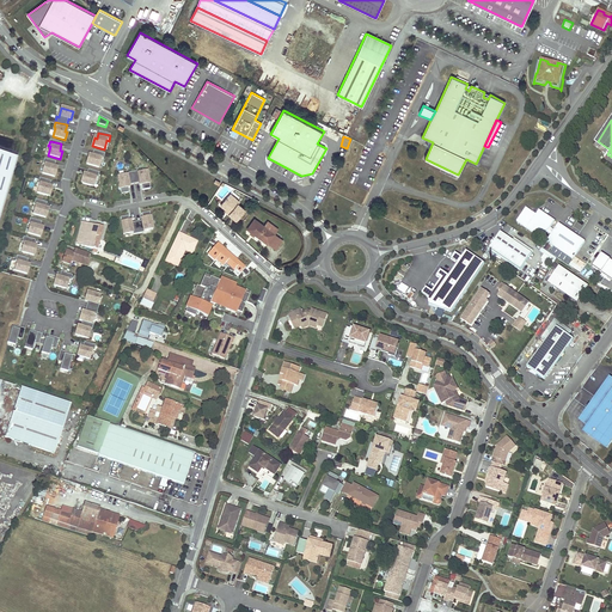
[(0,216),(18,157),(0,151),(0,216)]
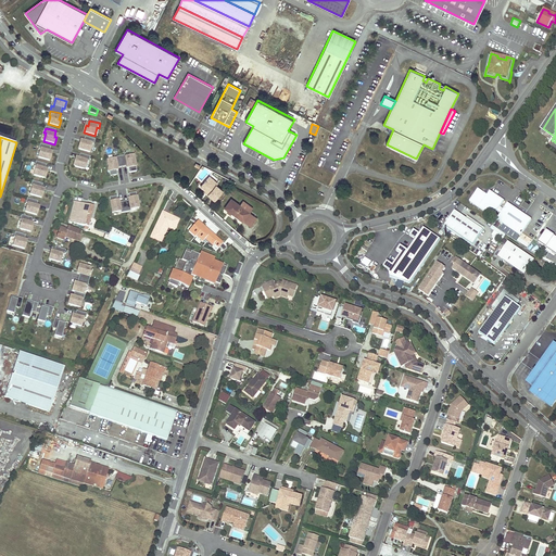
[(90,153),(92,144),(93,146),(95,140),(85,137),(83,143),(80,142),(78,150),(90,153)]
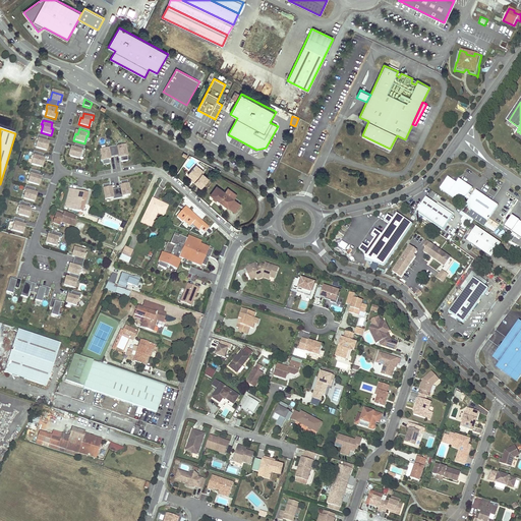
[(47,152),(48,145),(46,143),(48,138),(38,135),(37,140),(38,140),(36,149),(47,152)]
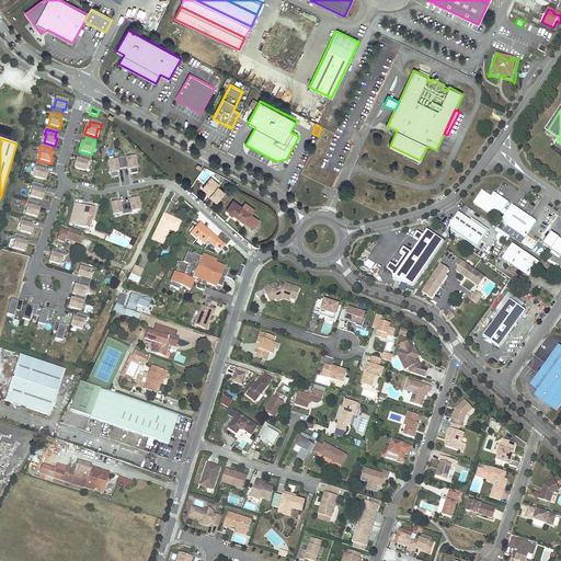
[(90,164),(91,159),(80,156),(79,162),(77,161),(75,169),(86,172),(88,163),(90,164)]
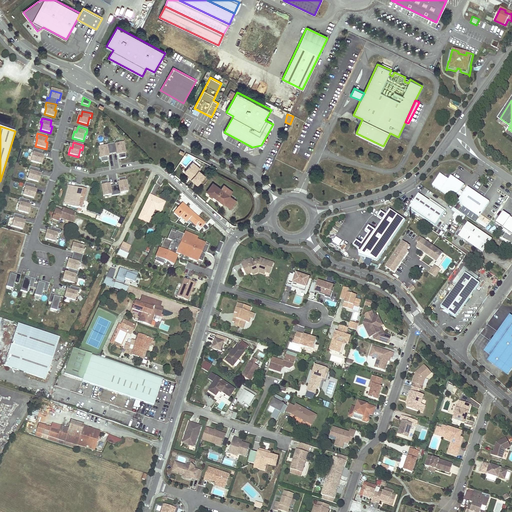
[(126,158),(123,144),(115,145),(115,144),(110,145),(112,154),(118,153),(119,160),(126,158)]
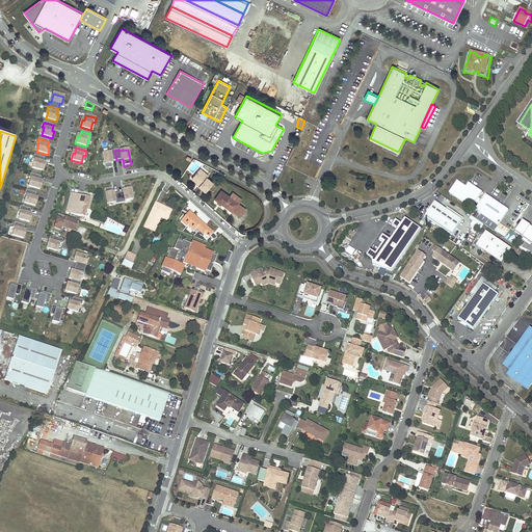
[(116,160),(114,151),(110,152),(110,153),(102,154),(105,169),(112,168),(111,161),(116,160)]
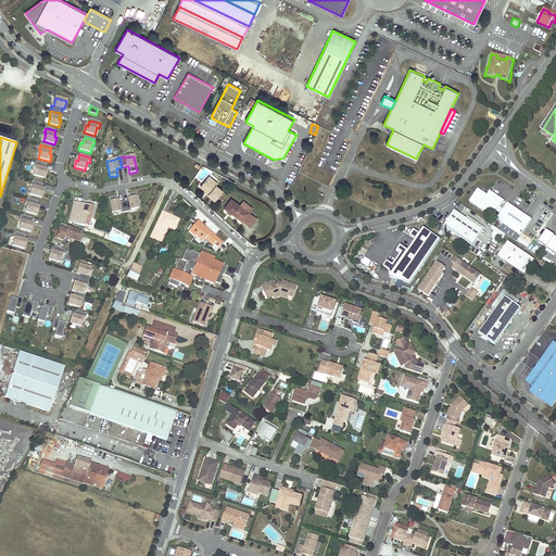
[(45,179),(47,172),(45,172),(46,165),(36,163),(35,167),(36,167),(34,176),(45,179)]
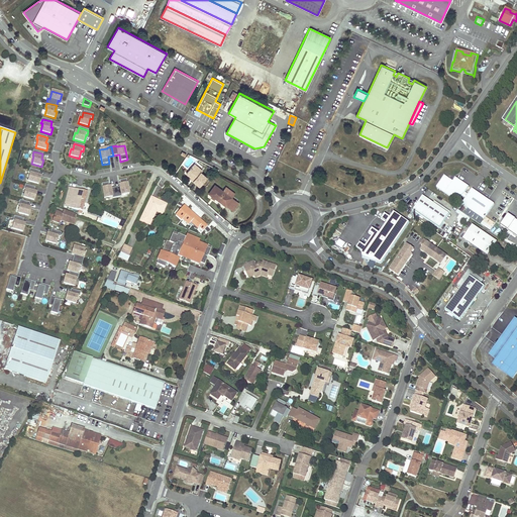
[(195,164),(194,165),(202,172),(203,170),(195,164)]
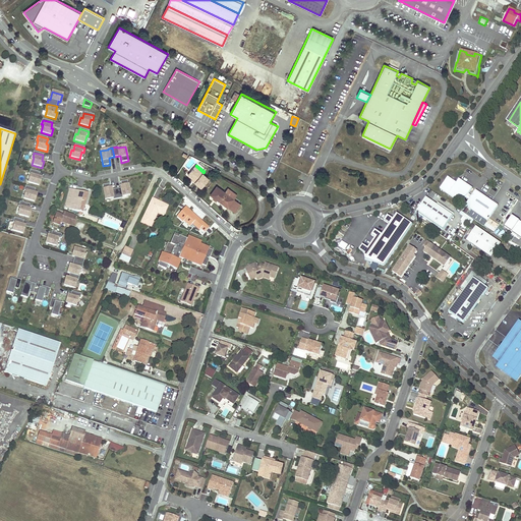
[(196,181),(195,182),(203,187),(210,179),(204,173),(195,166),(188,174),(193,178),(196,181)]
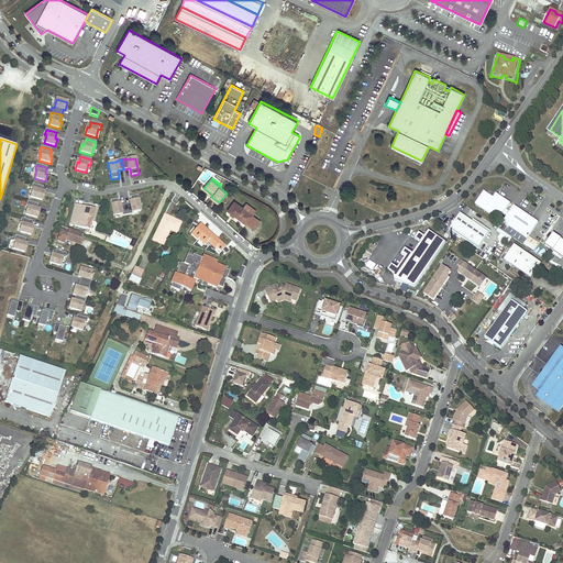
[(42,194),(43,187),(33,184),(32,189),(33,189),(31,198),(42,201),(44,194),(42,194)]
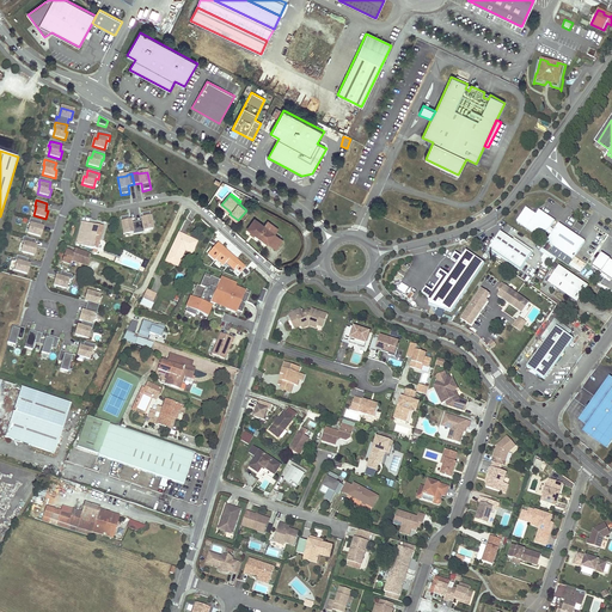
[(555,222),(539,212),(537,216),(526,209),(516,222),(543,240),(549,232),(550,231),(550,230),(555,222)]
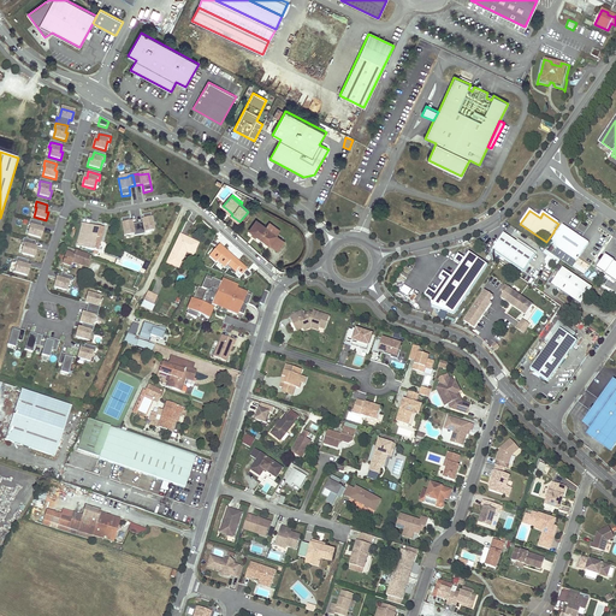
[(154,231),(150,214),(142,215),(143,223),(137,224),(140,236),(144,235),(144,234),(154,231)]
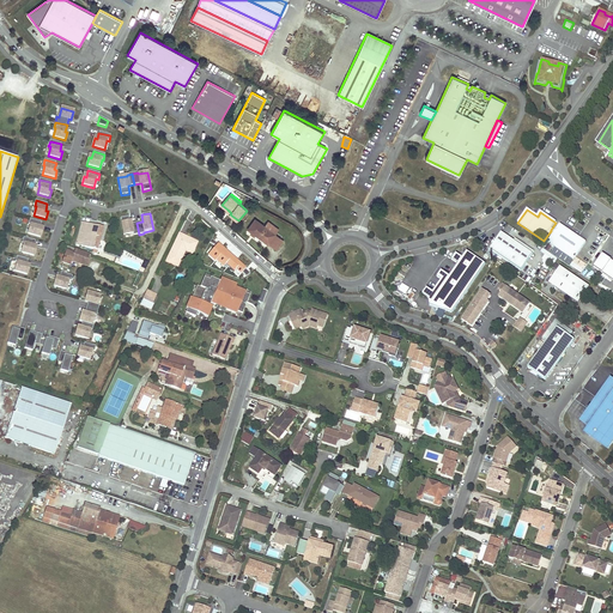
[(128,217),(120,218),(123,236),(133,235),(133,236),(139,235),(137,223),(129,224),(128,217)]
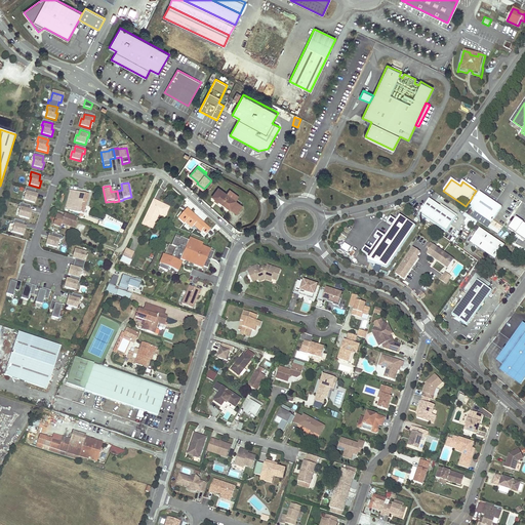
[(35,204),(36,197),(34,196),(36,191),(26,188),(25,193),(26,193),(24,201),(35,204)]
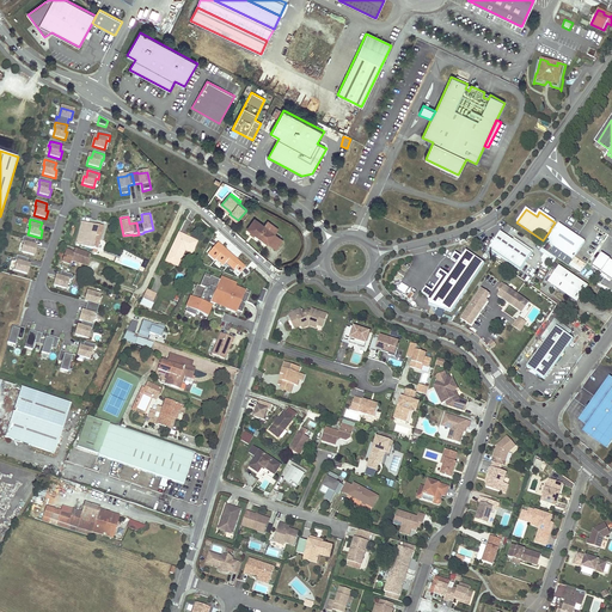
[(271,232),(275,227),(268,221),(264,226),(255,220),(248,230),(268,244),(276,250),(282,240),(275,234),(271,232)]
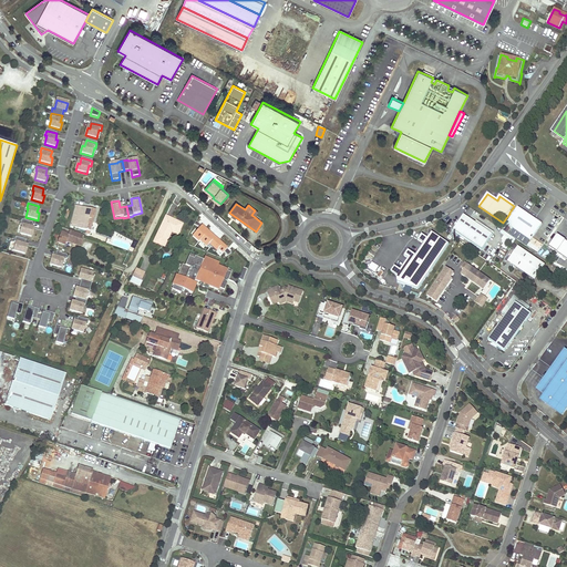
[(89,235),(92,223),(95,212),(75,206),(70,226),(86,230),(85,234),(89,235)]
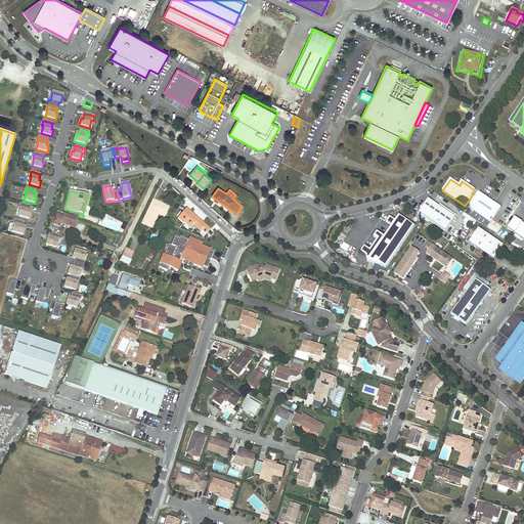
[(501,208),(479,192),(474,199),(473,201),(468,207),(491,223),(501,208)]
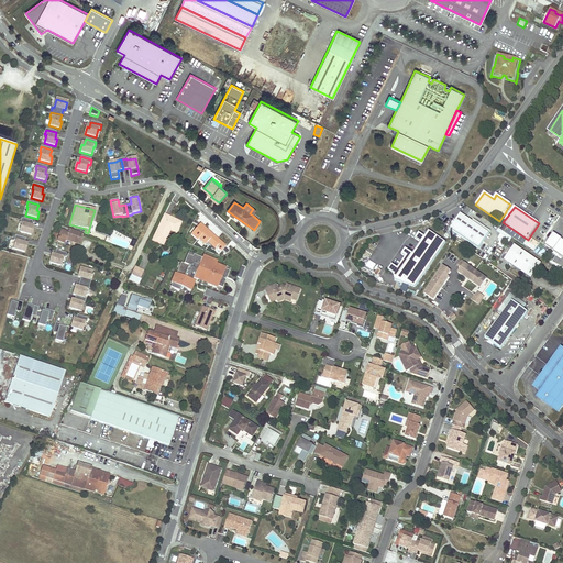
[(462,214),(451,230),(479,250),(490,234),(462,214)]
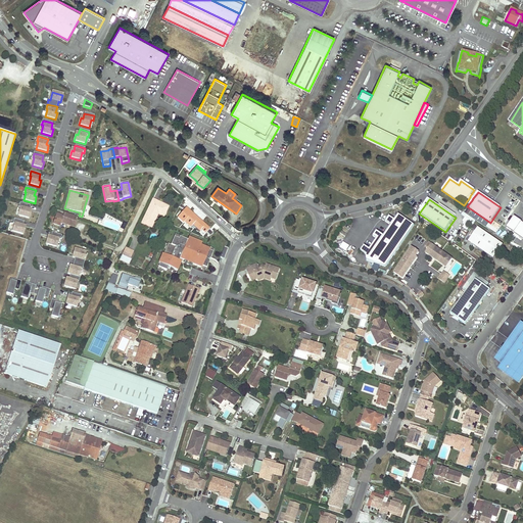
[(163,218),(169,207),(152,200),(141,224),(148,227),(154,214),(157,215),(163,218)]
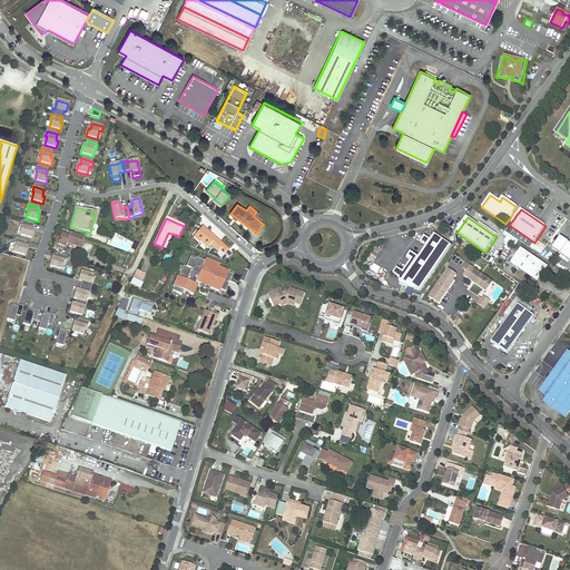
[(31,238),(33,231),(31,231),(32,224),(22,222),(20,226),(22,227),(20,235),(31,238)]
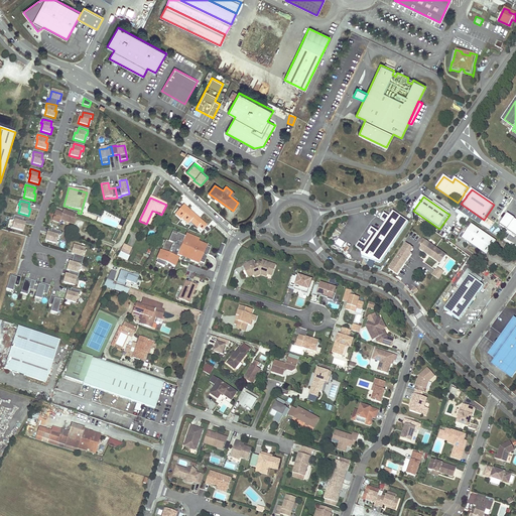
[(59,224),(60,220),(74,225),(77,216),(62,211),(61,214),(55,212),(51,222),(59,224)]
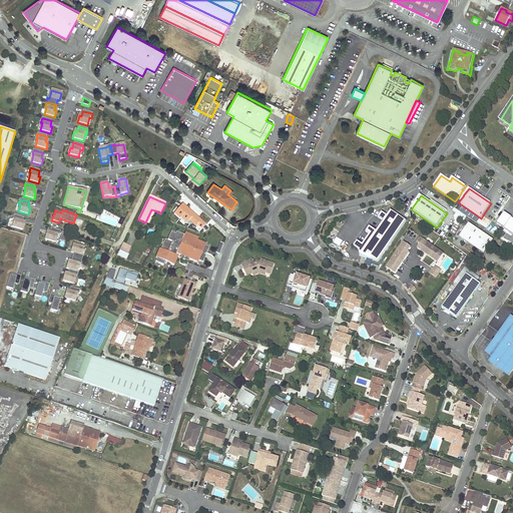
[(148,224),(154,210),(151,209),(145,222),(148,224)]
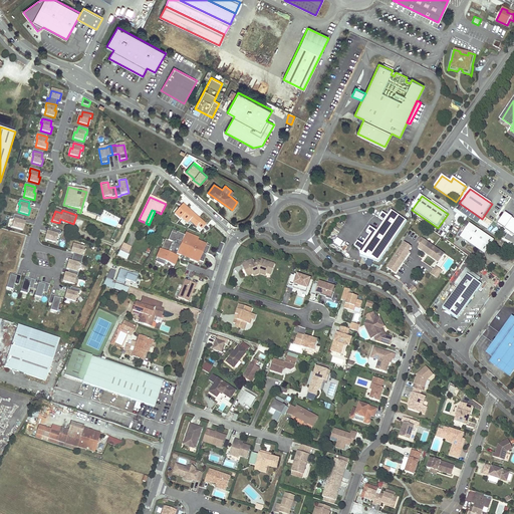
[(408,222),(393,212),(389,217),(383,214),(379,219),(384,222),(377,233),(371,228),(367,233),(371,236),(364,246),(359,243),(355,248),(360,251),(361,257),(379,263),(408,222)]
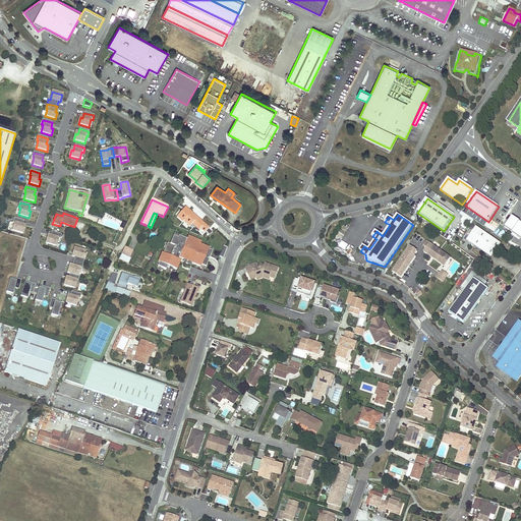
[(22,234),(24,227),(22,227),(23,221),(14,219),(13,223),(14,223),(12,231),(22,234)]
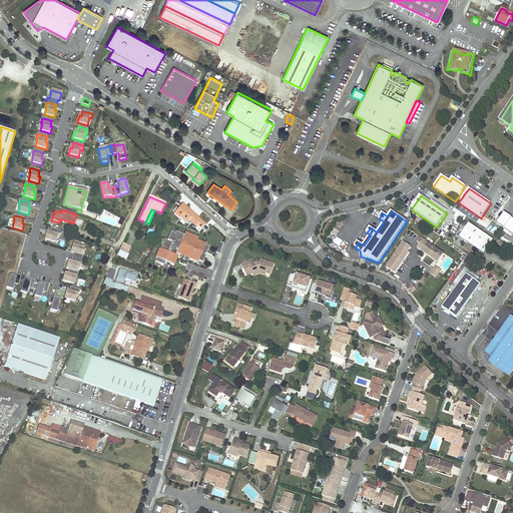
[(512,221),(503,215),(497,223),(512,234),(512,221)]
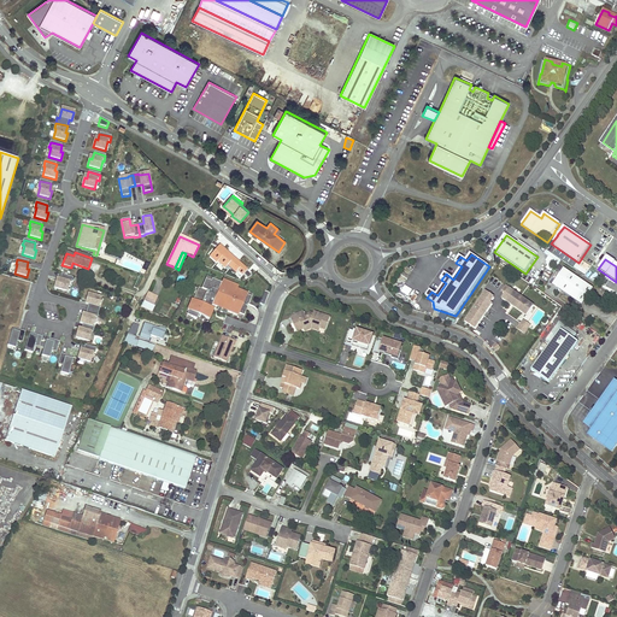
[(594,289),(564,269),(553,285),(583,306),(594,289)]
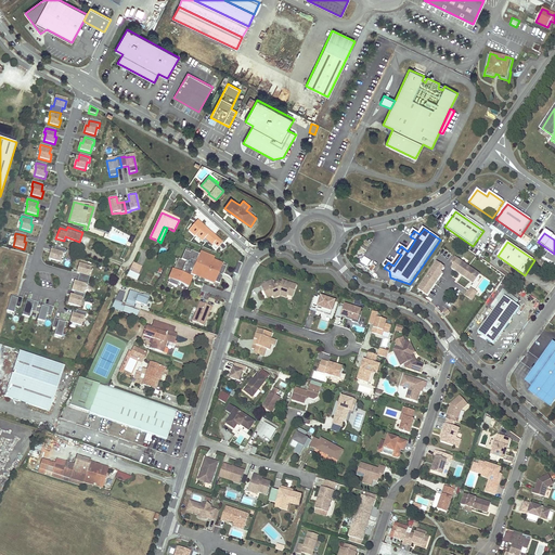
[(60,262),(62,255),(64,255),(65,250),(55,247),(53,253),(51,252),(49,259),(60,262)]
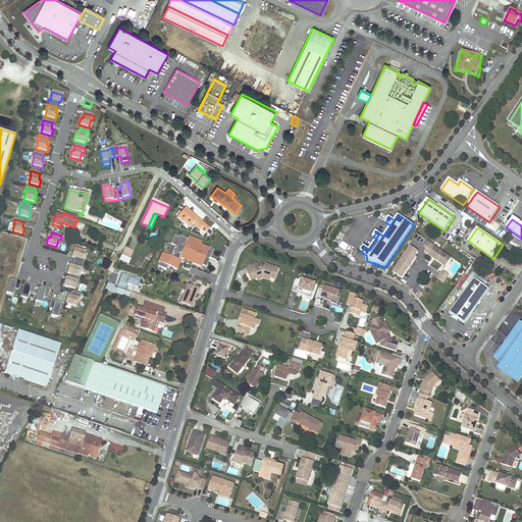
[(206,268),(212,253),(208,251),(209,250),(200,246),(187,241),(179,238),(178,239),(173,238),(170,245),(168,244),(163,254),(162,254),(157,267),(162,269),(166,270),(167,269),(167,267),(172,269),(176,270),(180,262),(178,261),(179,258),(181,259),(184,260),(191,263),(201,268),(202,267),(206,268)]
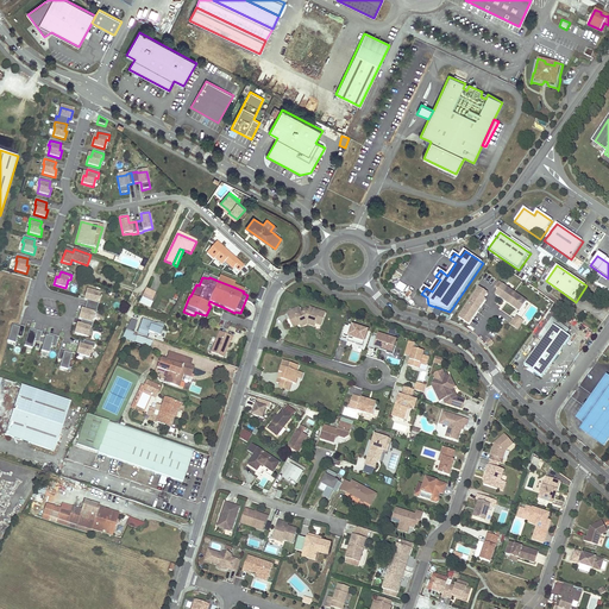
[(234,284),(220,277),(218,281),(233,287),(234,284)]
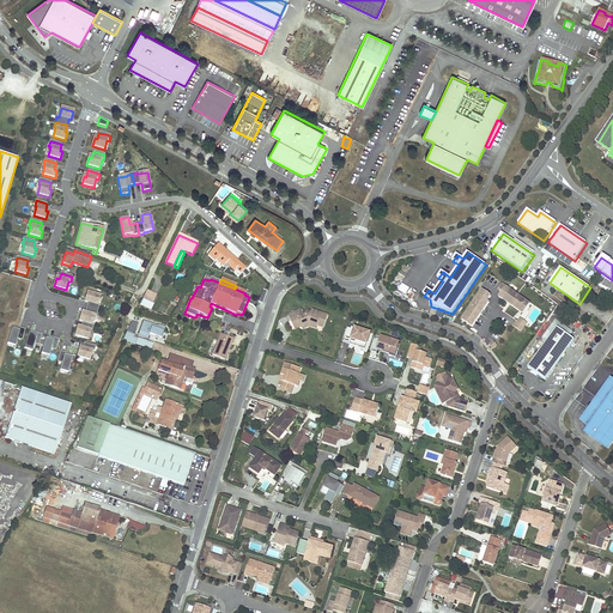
[(503,293),(499,298),(525,315),(530,304),(503,285),(499,291),(503,293)]
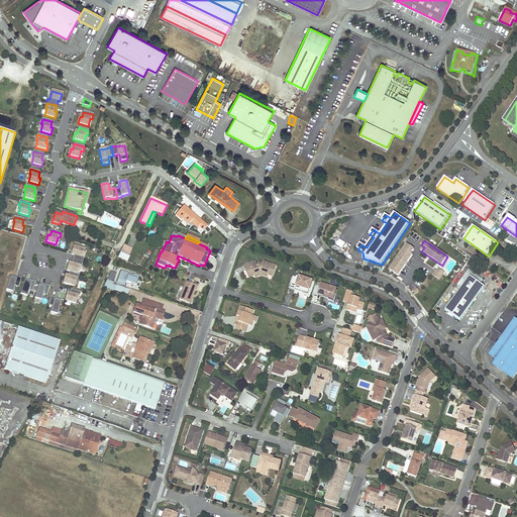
[(126,246),(123,245),(118,257),(126,261),(128,256),(122,253),(126,246)]
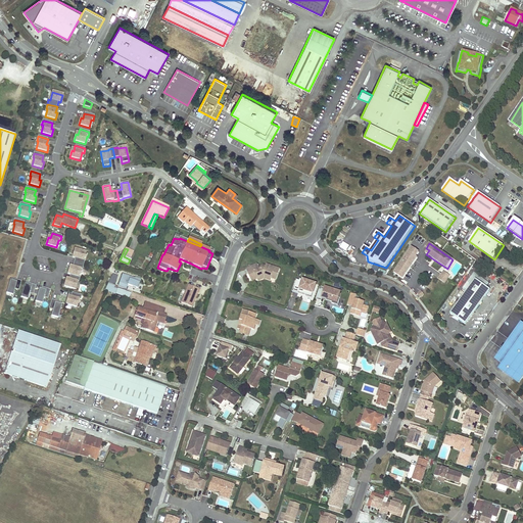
[(419,253),(412,248),(395,274),(403,280),(418,258),(416,257),(419,253)]
